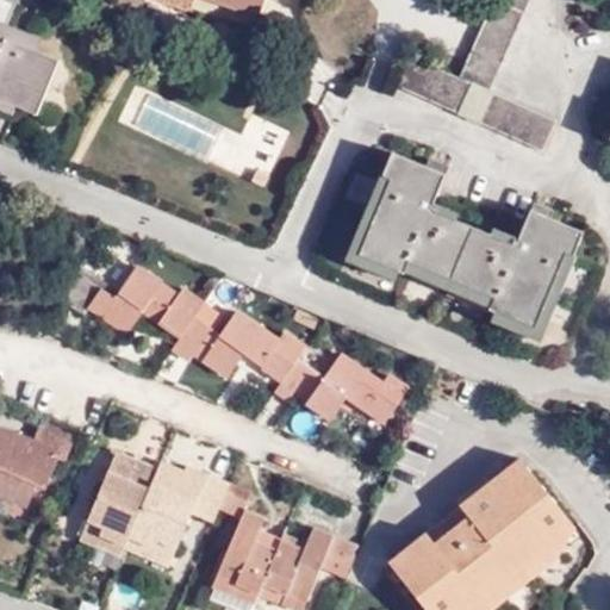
[(192,0),(157,0),(190,12),(192,0)]
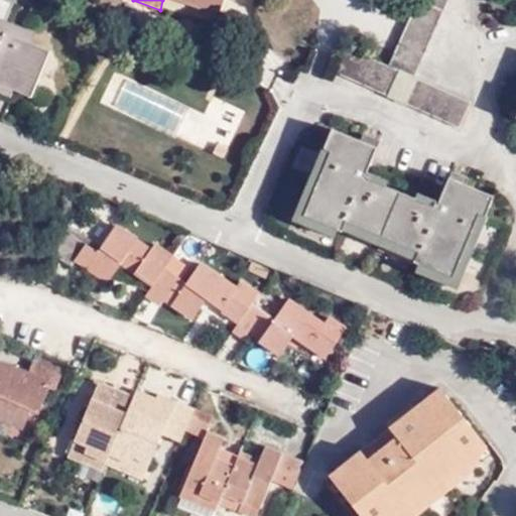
[(177,0),(221,14),(225,0),(177,0)]
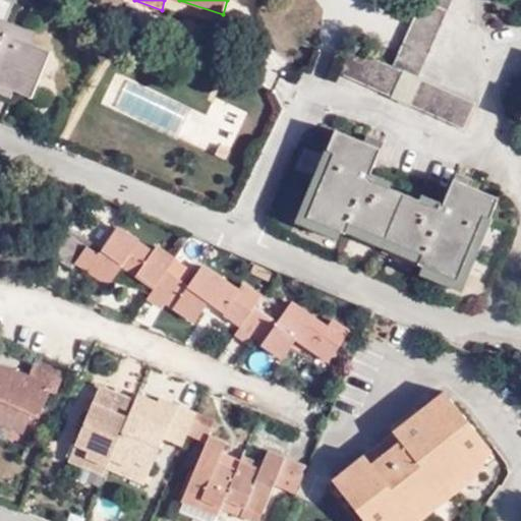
[(421,0),(392,67),(404,72),(404,71),(419,78),(449,12),(453,0),(421,0)]
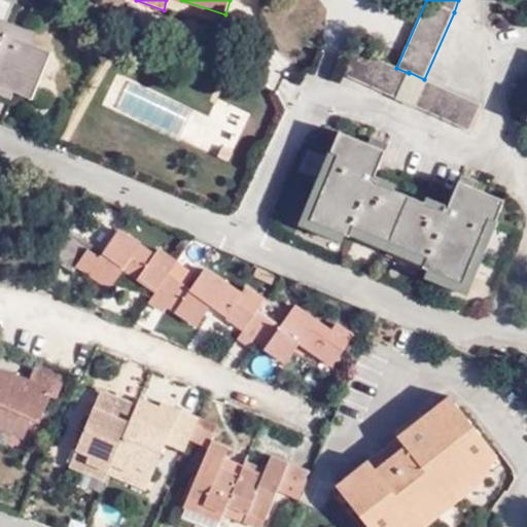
[(2,32),(9,12),(0,7),(0,86),(33,101),(54,54),(2,32)]
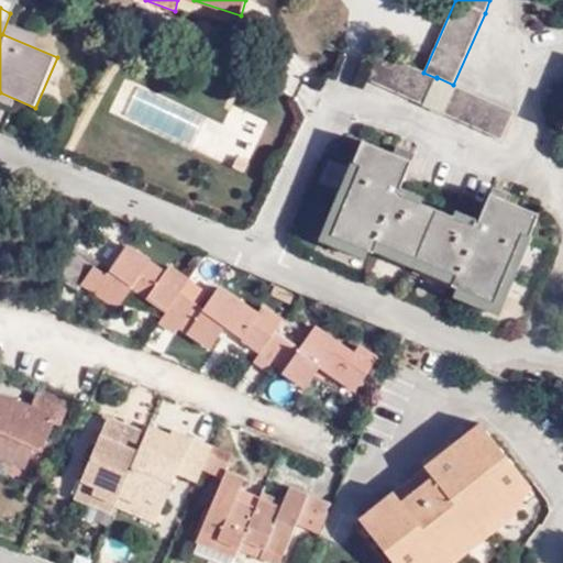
[(377,52),(365,80),(423,107),(437,78),(423,73),(377,52)]
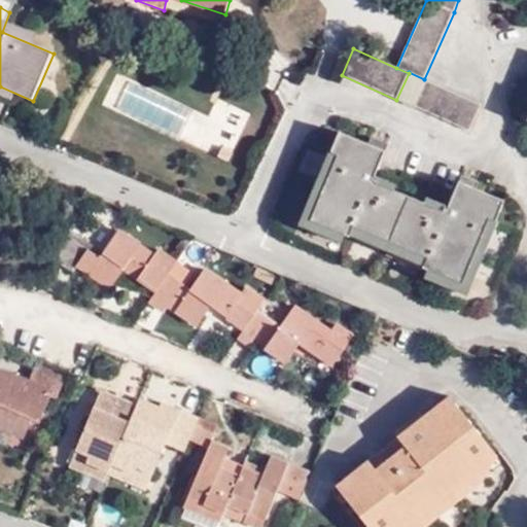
[(409,73),(396,100),(415,107),(427,81),(427,80),(424,79),(409,72),(409,73)]
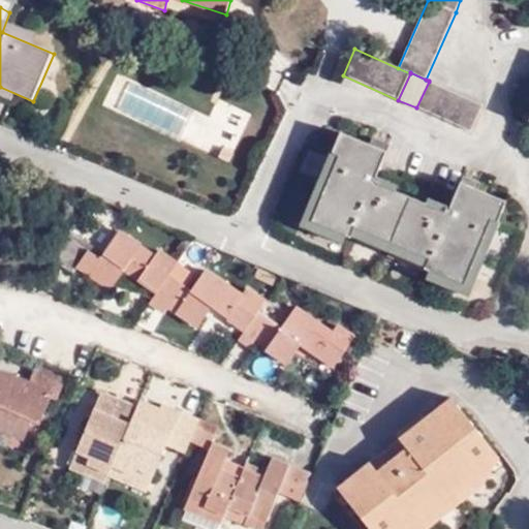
[(416,107),(472,132),(483,105),(429,82),(416,107)]
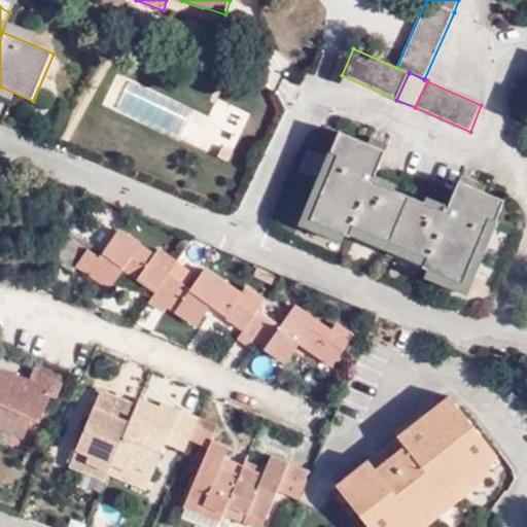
[(390,243),(410,198),(376,183),(378,179),(375,178),(386,152),(340,133),(331,152),(339,155),(311,221),(350,239),(354,227),(390,243)]
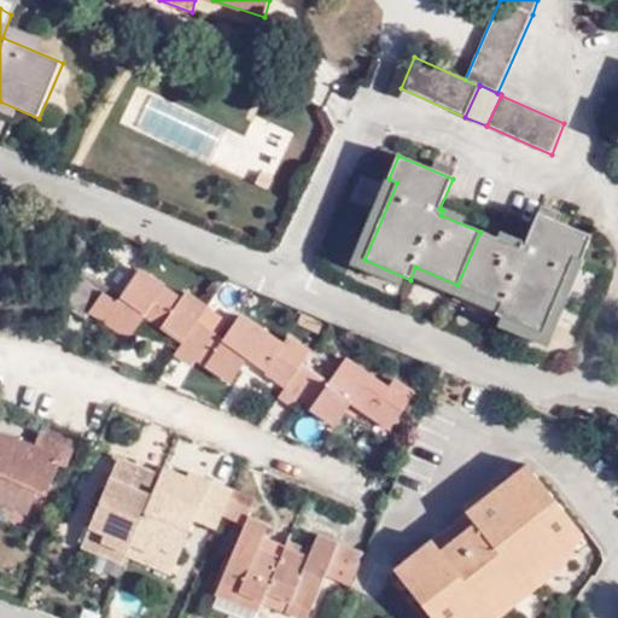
[(519,248),(481,232),(458,285),(501,303),(496,315),(542,334),(575,257),(582,261),(593,237),(538,214),(525,245),(520,243),(519,248)]
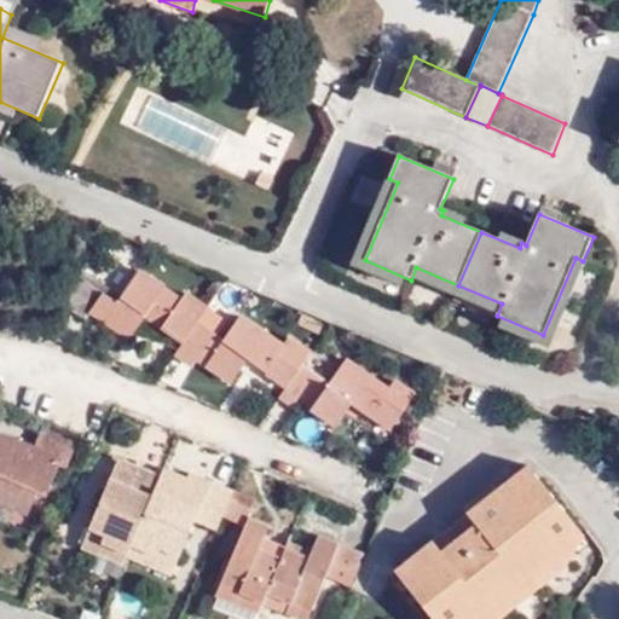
[(109,287),(84,268),(67,308),(84,320),(90,312),(104,293),(109,287)]
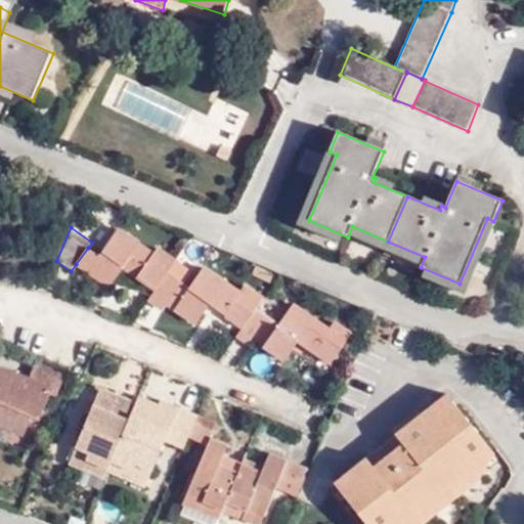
[(99,256),(88,248),(76,264),(111,289),(124,268),(156,292),(168,275),(177,261),(159,248),(154,254),(154,253),(119,229),(99,256)]
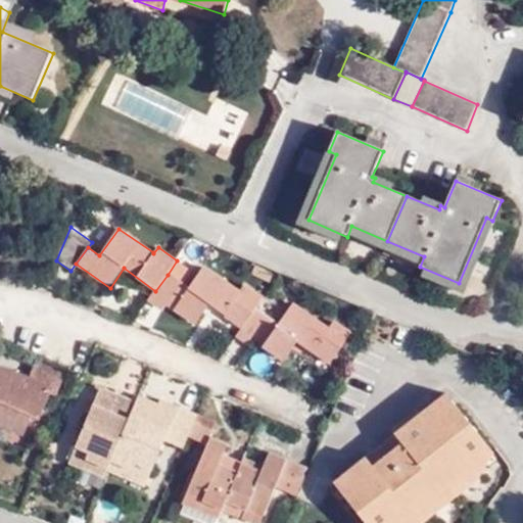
[(189,288),(168,275),(155,291),(149,300),(163,311),(168,304),(196,325),(211,303),(227,315),(226,316),(243,329),(255,310),(264,298),(245,286),(240,293),(203,268),(189,288)]
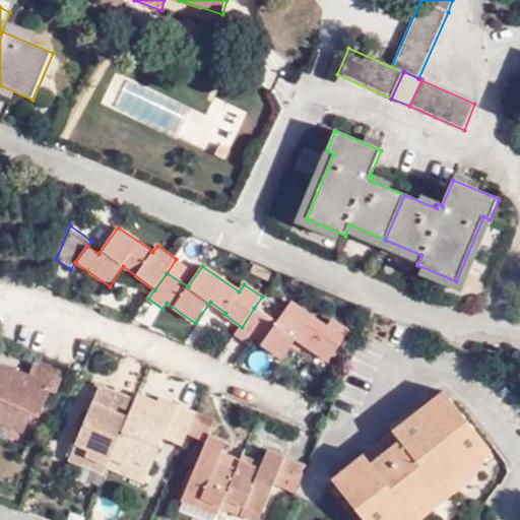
[(275,324),(254,308),(242,327),(236,335),(258,350),(262,344),(282,360),(297,340),(328,362),(350,332),(332,319),(326,327),(291,302),(275,324)]
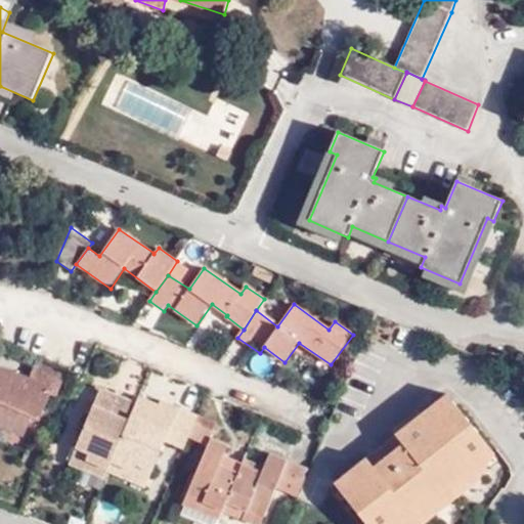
[(56,395),(63,375),(36,362),(29,379),(0,366),(0,427),(25,437),(33,417),(40,420),(50,392),(56,395)]
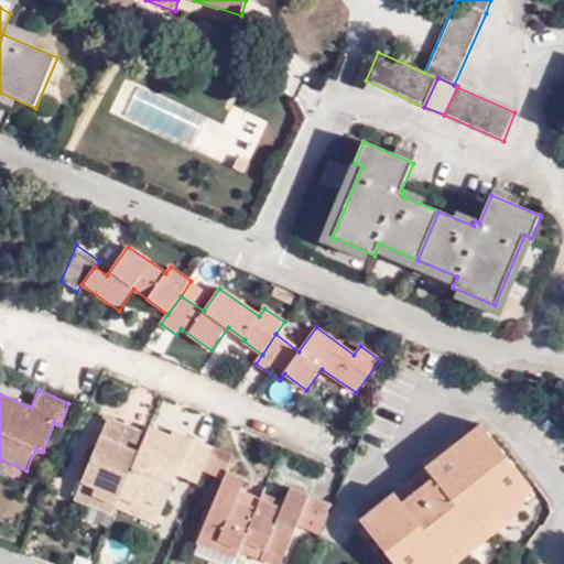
[(94,495),(117,505),(148,434),(107,418),(100,435),(82,481),(97,488),(94,495)]
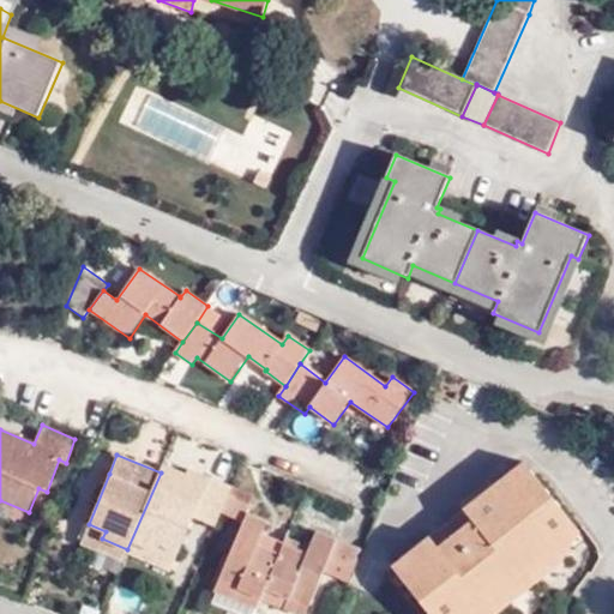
[(561,547),(581,533),(524,462),(392,566),(428,613),(470,613),(560,545),(561,547)]
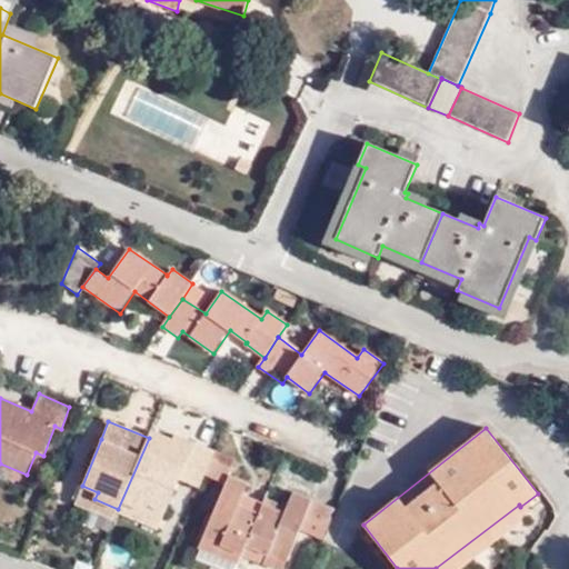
[(180,479),(200,488),(215,452),(175,435),(172,441),(151,432),(149,438),(118,509),(117,511),(159,529),(180,479)]
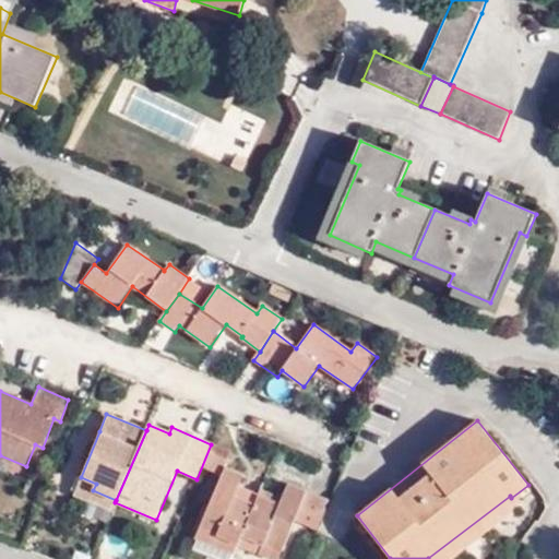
[(237,546),(254,506),(236,497),(239,488),(245,476),(225,467),(195,538),(234,554),(237,546)]
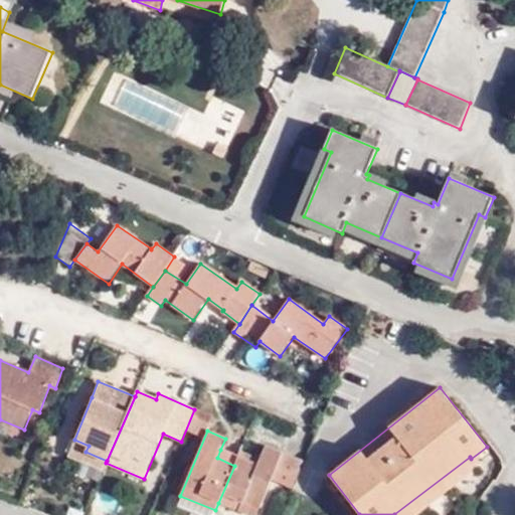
[(68,456),(104,470),(106,463),(107,461),(86,452),(89,446),(74,440),(68,456)]
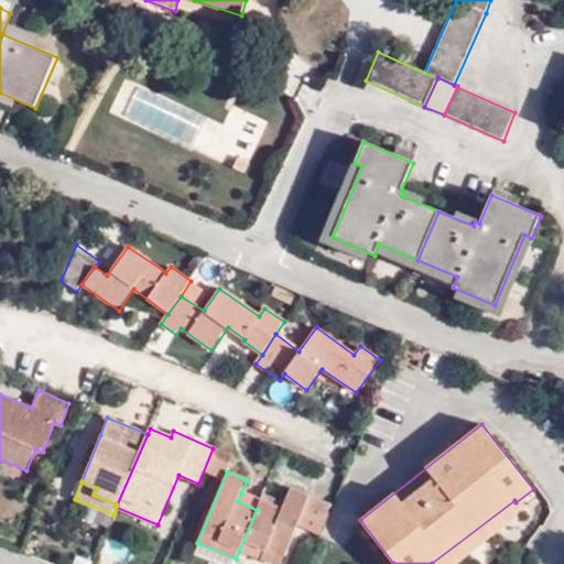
[(321,534),(333,505),(291,487),(284,503),(282,509),(260,500),(260,501),(257,510),(239,551),(272,563),(282,563),(299,525),(321,534)]
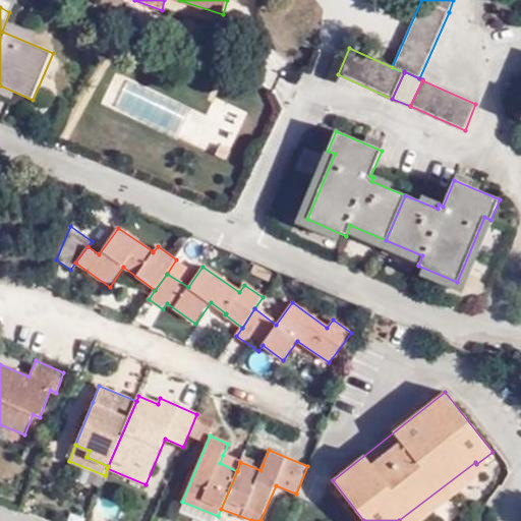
[(420,520),(474,479),(493,452),(476,464),(475,462),(399,520),(420,520)]
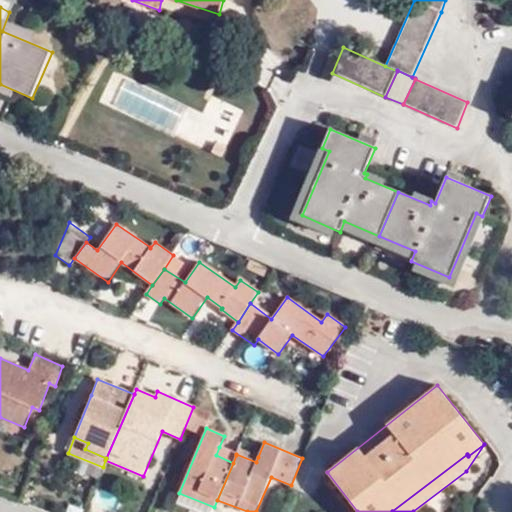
[(216,455),(233,463),(236,455),(219,447),(216,455)]
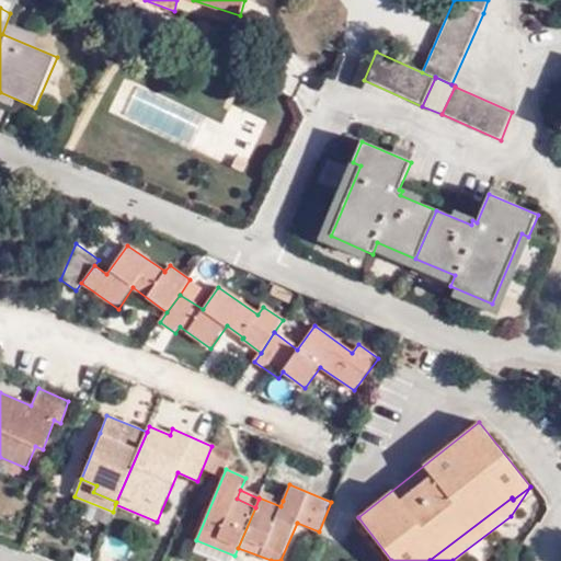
[(261,492),(259,497),(281,506),(283,501),(261,492)]
